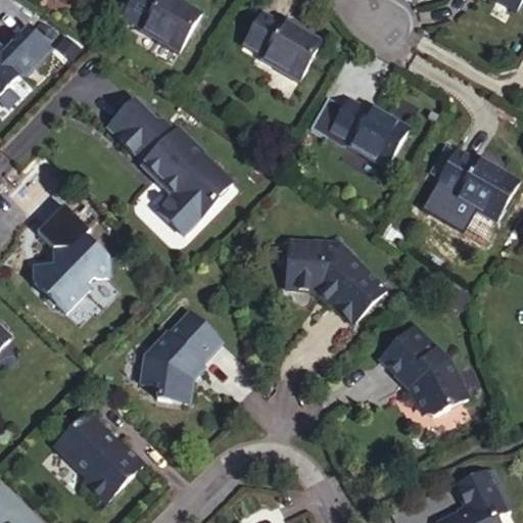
[(126,0),(117,14),(139,28),(137,30),(175,53),(198,16),(172,0),(126,0)]
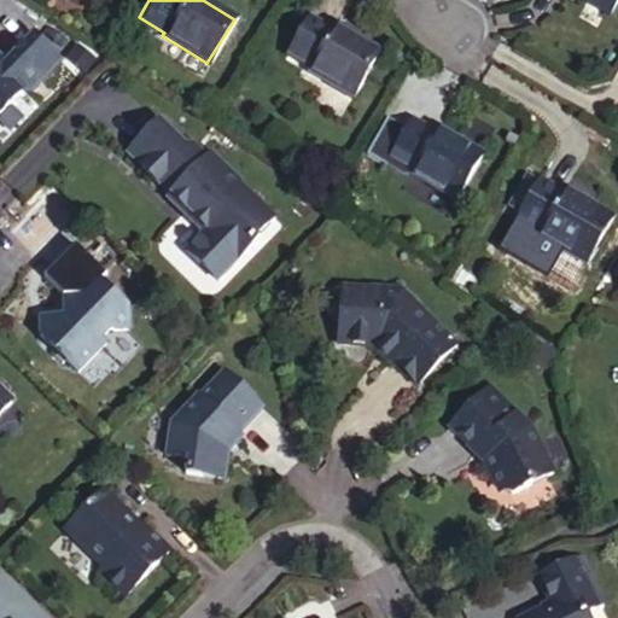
[(579,0),(604,15),(612,0),(579,0)]
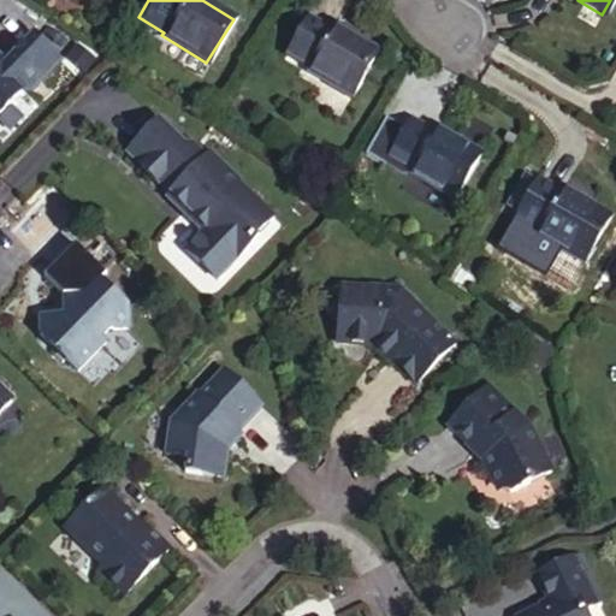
[(327,30),(304,16),(282,53),(306,67),(302,73),(348,101),(377,54),(330,25),(327,30)]
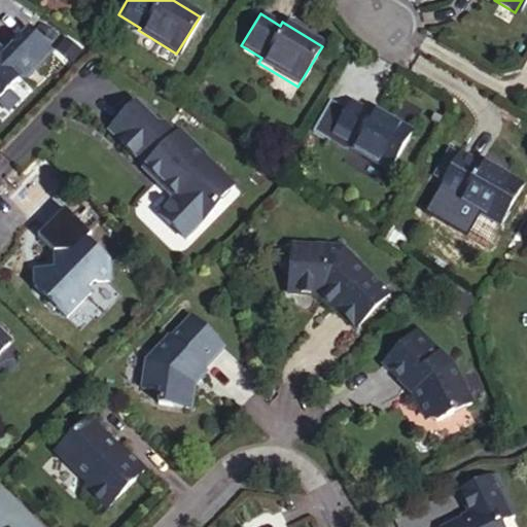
[(32,80),(59,54),(35,30),(10,55),(0,44),(0,105),(25,80),(32,80)]
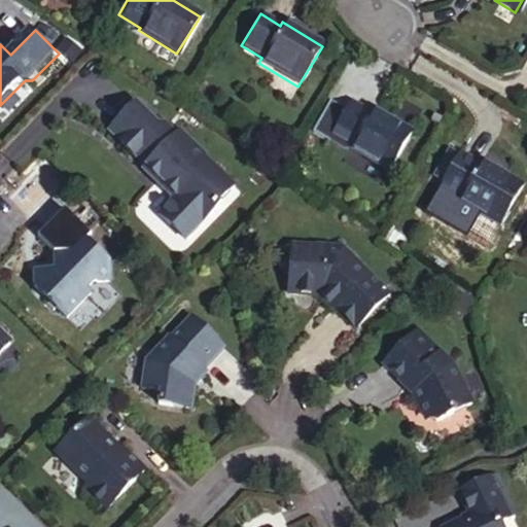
[(367,115),(348,103),(327,136),(348,148),(346,151),(384,174),(408,135),(370,112),(367,115)]
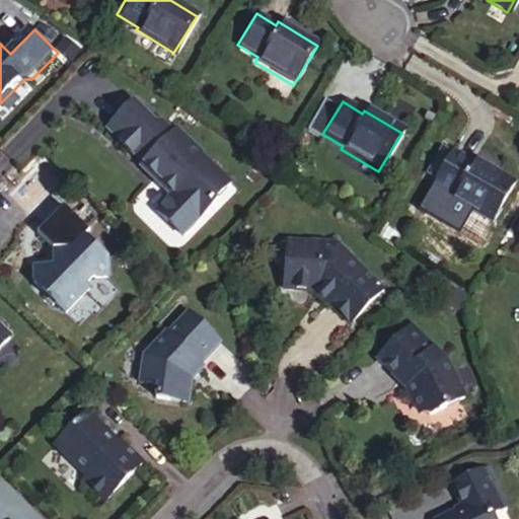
[(154,125),(135,106),(107,135),(143,169),(140,172),(160,192),(162,189),(171,197),(168,200),(154,215),(180,240),(214,207),(213,205),(229,188),(201,160),(203,158),(177,134),(175,137),(169,143),(158,132),(153,126),(154,125)]
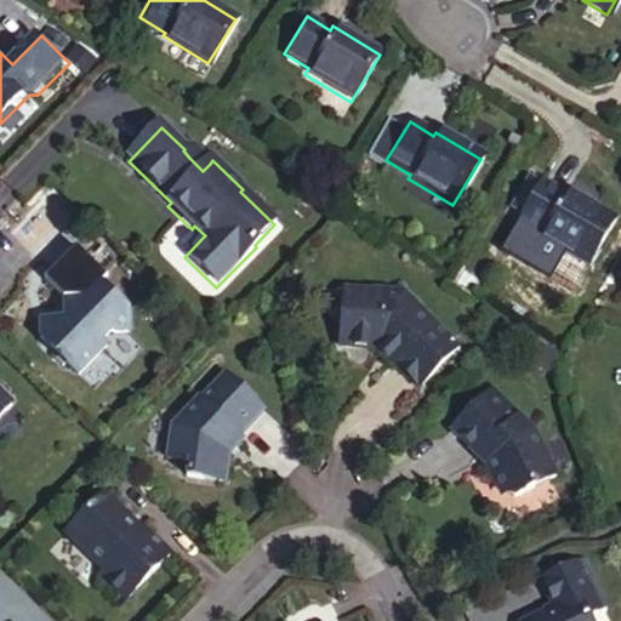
[(189,158),(203,171),(210,164),(197,151),(189,158)]
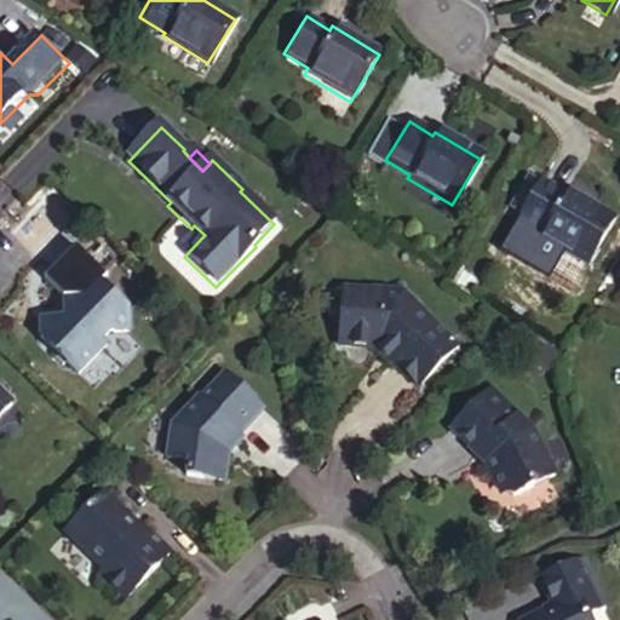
[(503,211),(514,217),(533,187),(523,179),(503,211)]
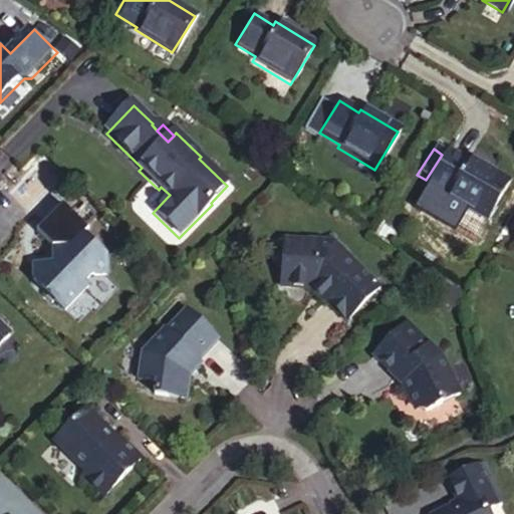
[(464,164),(444,152),(442,155),(426,180),(424,183),(444,196),(441,201),(481,225),(503,188),(477,173),(480,168),(466,161),(464,164)]
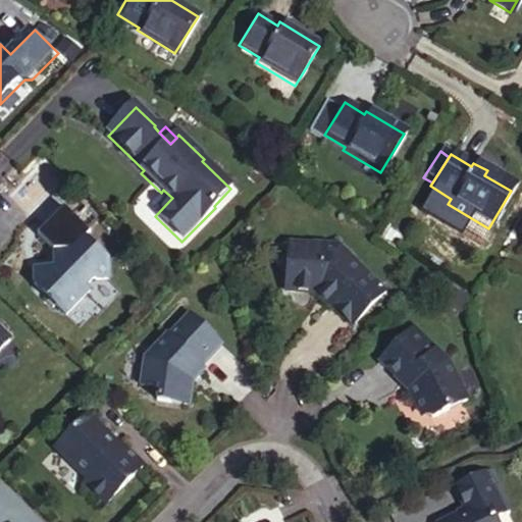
[(172,198),(163,190),(161,193),(169,201),(172,198)]
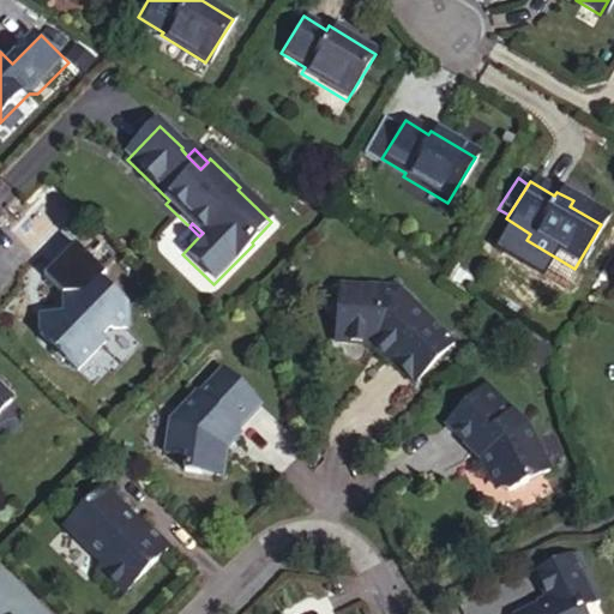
[(104,280),(74,250),(43,282),(61,300),(62,320),(38,321),(38,339),(56,356),(53,360),(59,367),(62,363),(74,374),(103,345),(98,341),(106,332),(125,332),(125,312),(98,287),(104,280)]
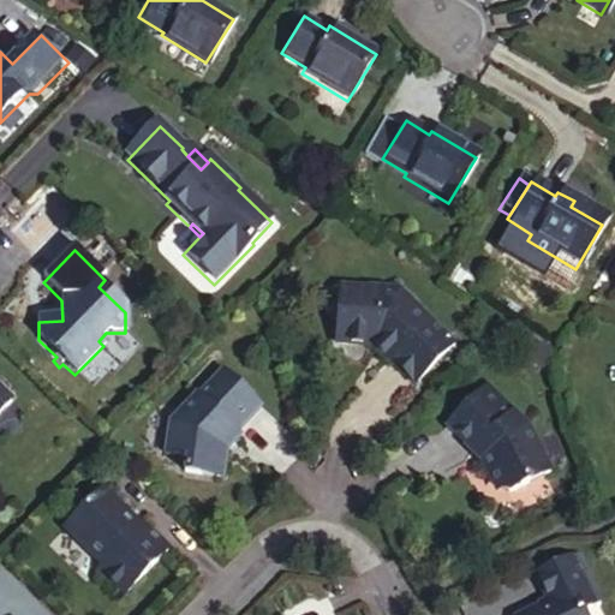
[(413,377),(454,336),(401,284),(382,282),(376,288),(374,286),(341,285),(333,341),(381,342),(382,350),(387,356),(390,353),(413,377)]
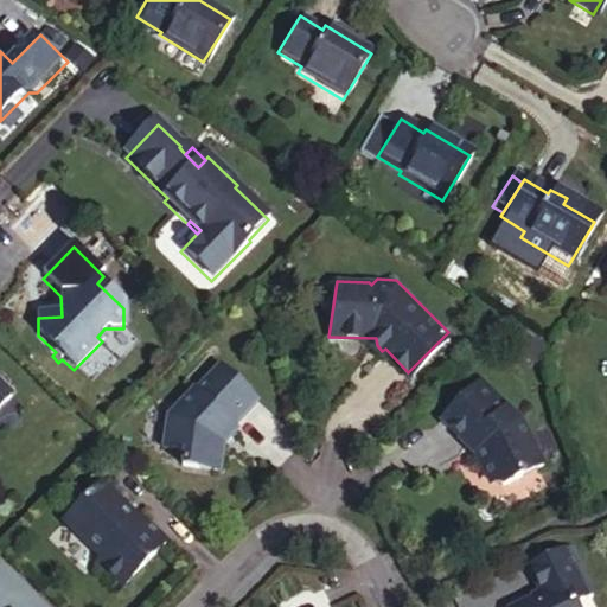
[(544,342),(530,333),(524,342),(538,351),(544,342)]
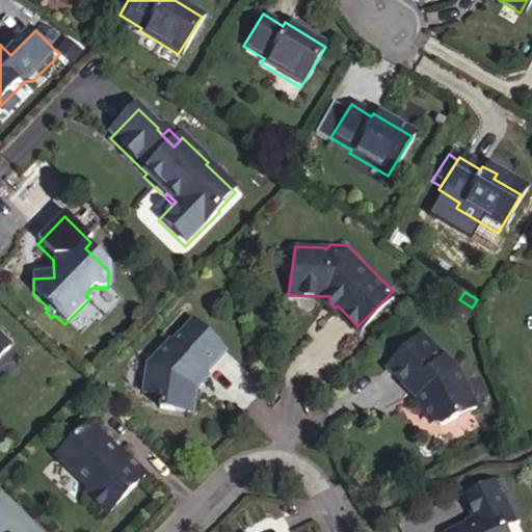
[(203,374),(224,351),(191,320),(170,342),(169,341),(147,365),(142,392),(162,394),(160,405),(192,410),(195,388),(187,383),(200,371),(203,374)]
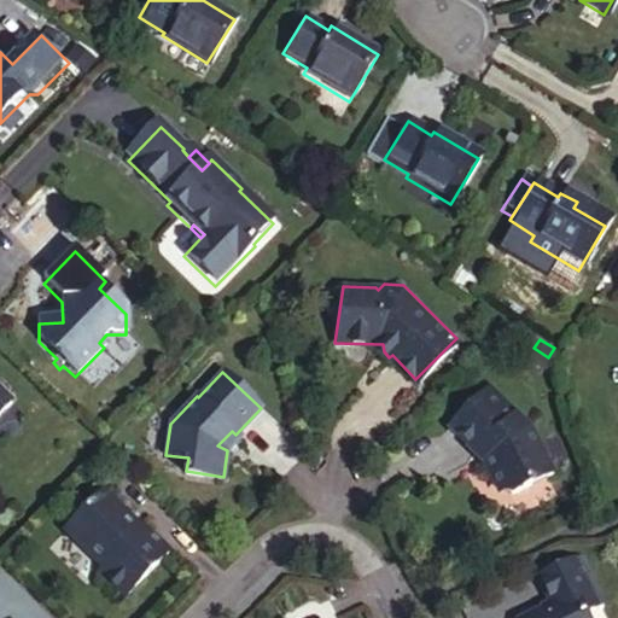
[(509,488),(551,468),(529,423),(489,380),(449,419),(483,455),(496,483),(509,488)]
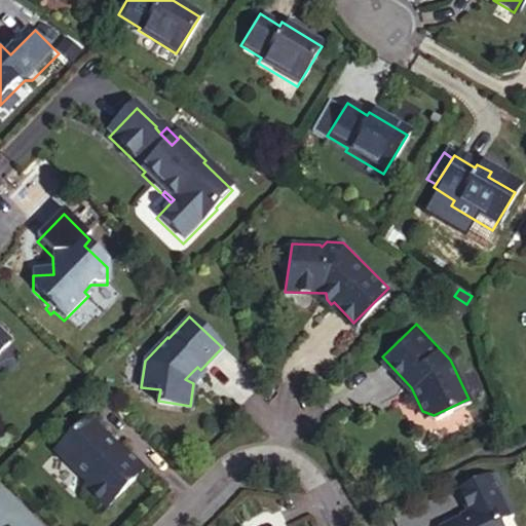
[(193,383),(203,373),(200,370),(197,367),(185,379),(193,383)]
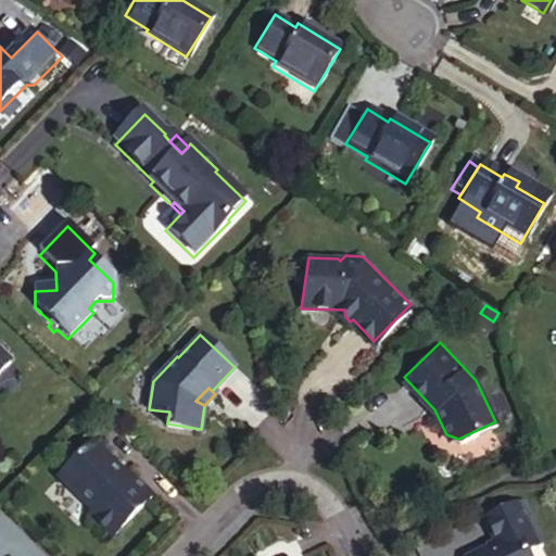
[(126,474),(93,440),(58,476),(92,509),(88,513),(111,535),(152,493),(130,470),(126,474)]
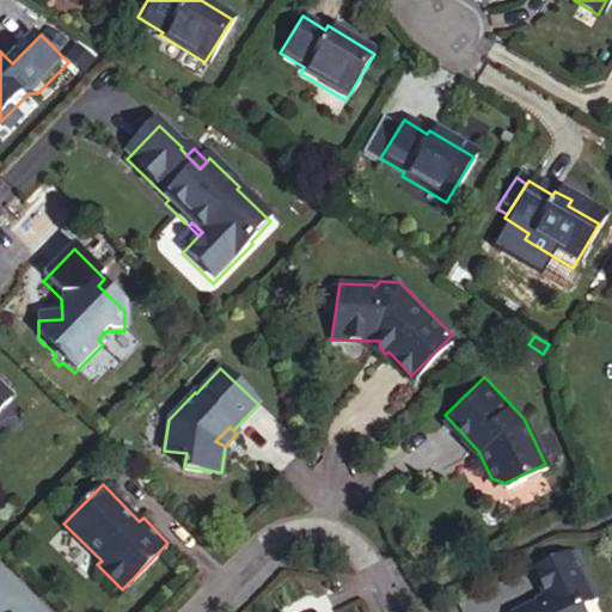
[(577,611),(574,603),(583,598),(569,570),(561,552),(528,568),(542,594),(509,611),(577,611)]
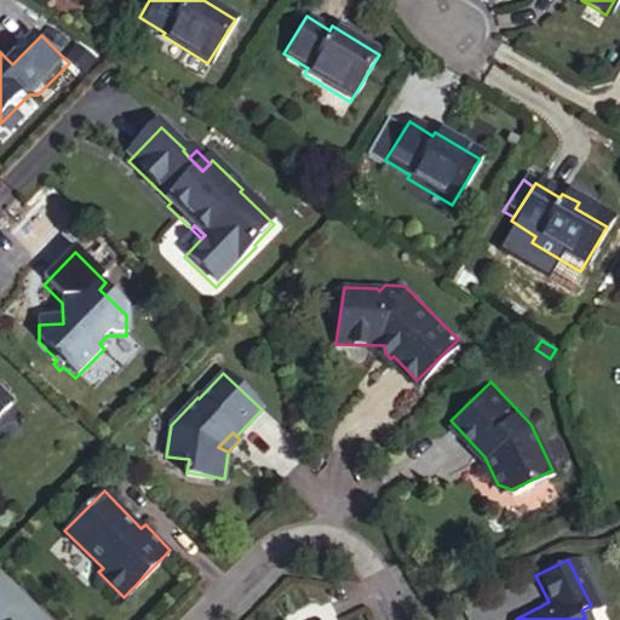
[(595,603),(581,575),(577,578),(591,606),(595,603)]
